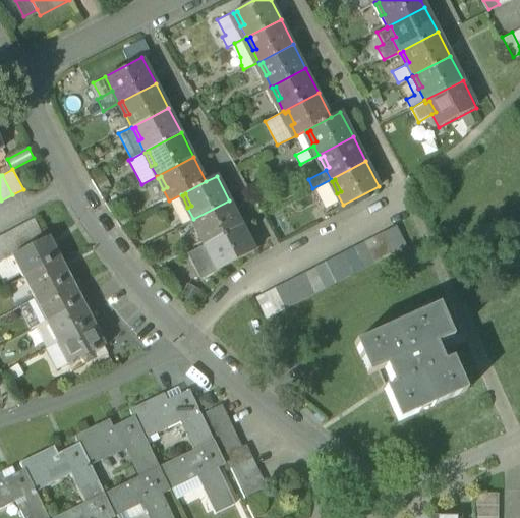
[(199,230),(207,243),(210,241),(242,225),(229,200),(193,219),(194,220),(197,218),(204,229),(199,230)]
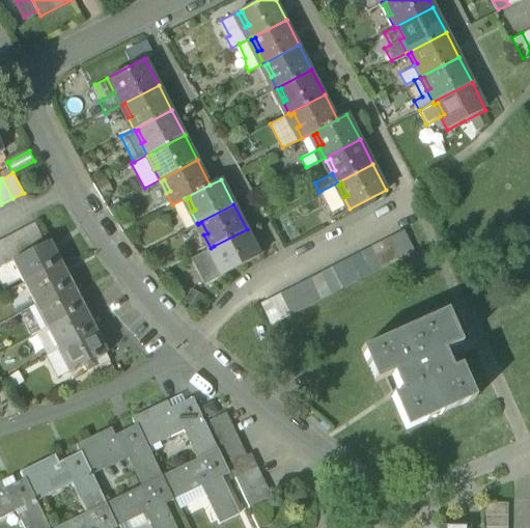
[(35,222),(23,228),(34,248),(46,242),(35,222)]
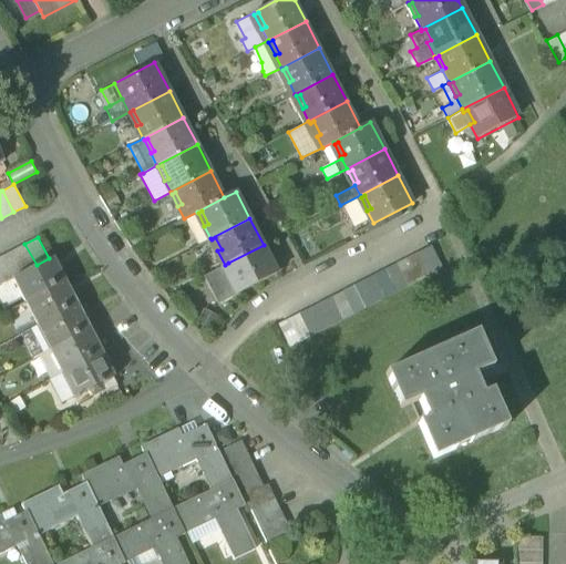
[(215,237),(212,239),(217,250),(222,249),(215,237)]
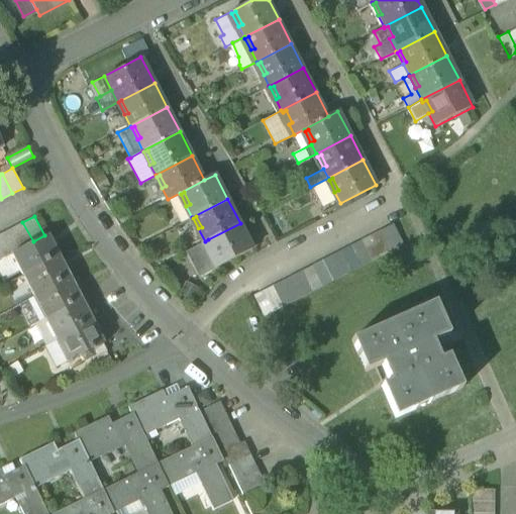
[(22,247),(33,241),(22,222),(12,227),(22,247)]
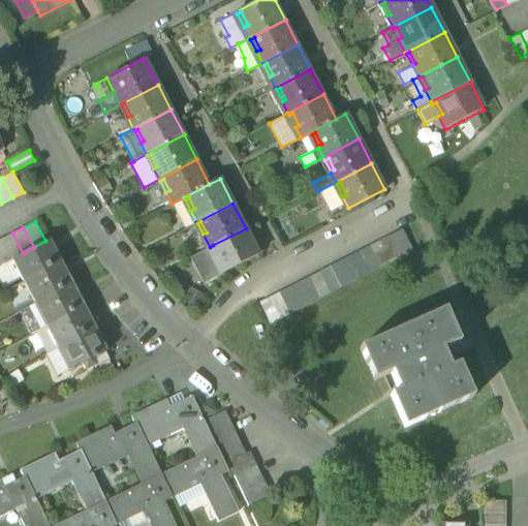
[(246,228),(213,245),(220,258),(217,260),(222,272),(258,253),(254,246),(246,228)]
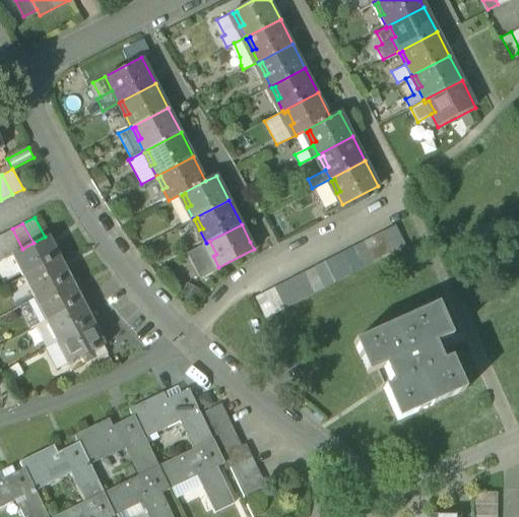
[(395,224),(382,231),(393,252),(406,245),(395,224)]
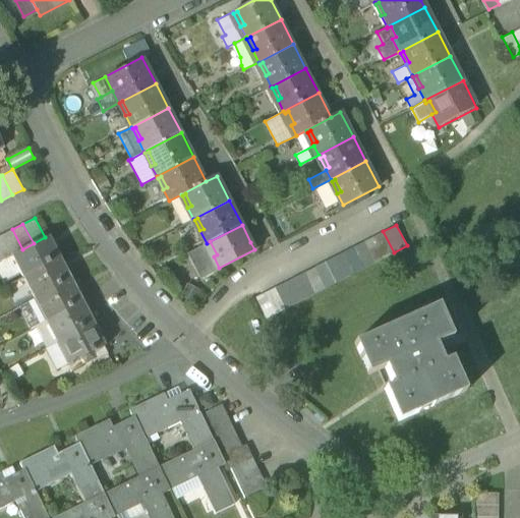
[(12,254),(22,249),(12,229),(2,234),(12,254)]
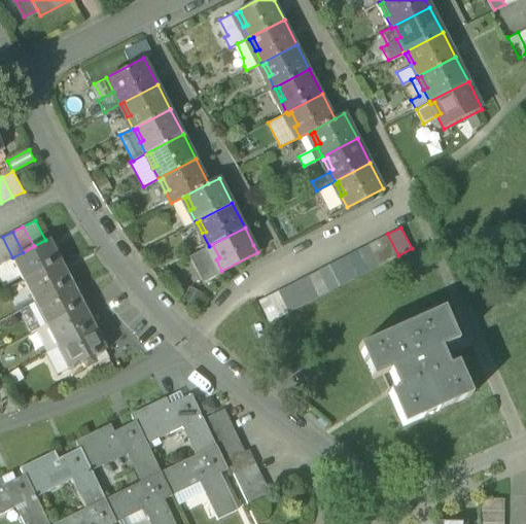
[(388,260),(398,255),(387,234),(378,239),(388,260)]
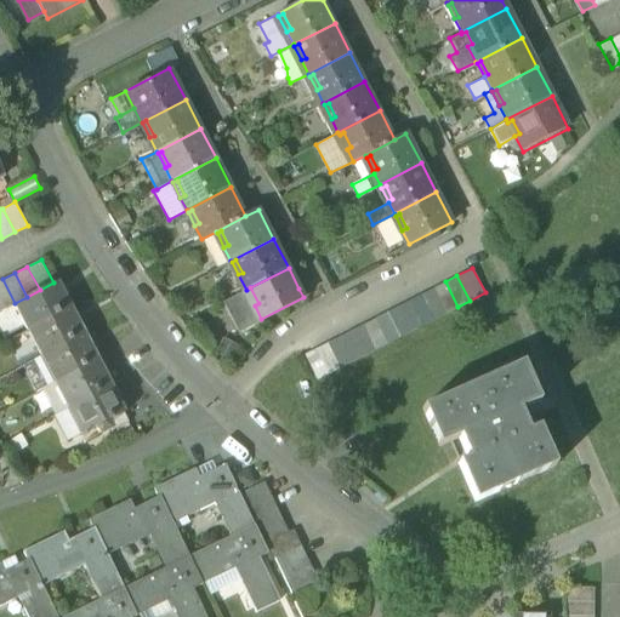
[(0,306),(3,309),(15,303),(3,279),(0,280),(0,306)]
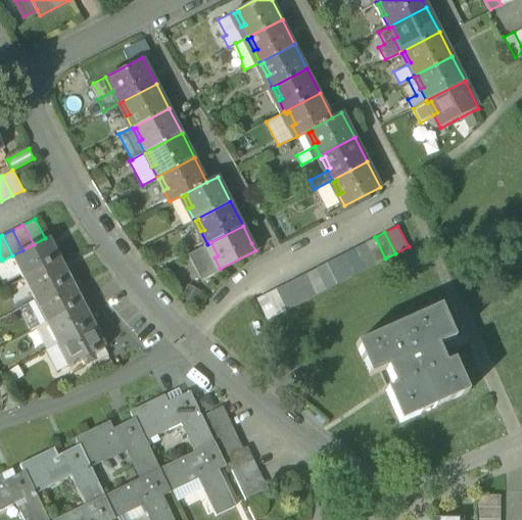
[(12,255),(24,278),(59,258),(48,236),(45,238),(34,244),(22,250),(12,255)]
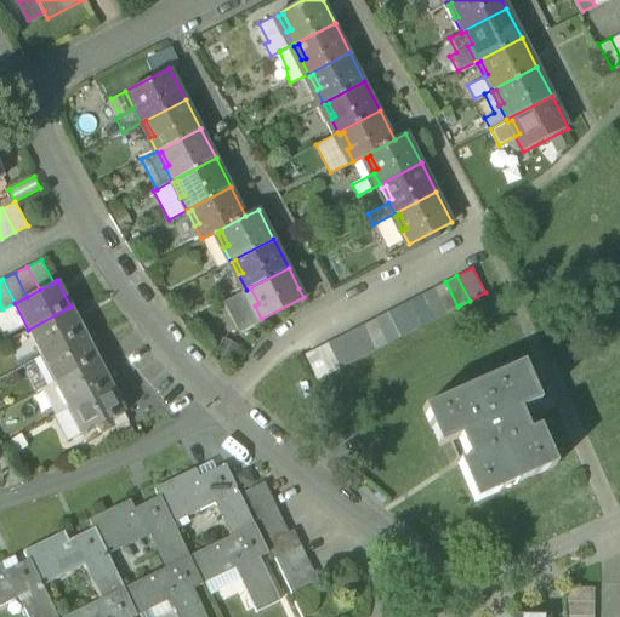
[(445,313),(458,307),(445,281),(433,287),(445,313)]
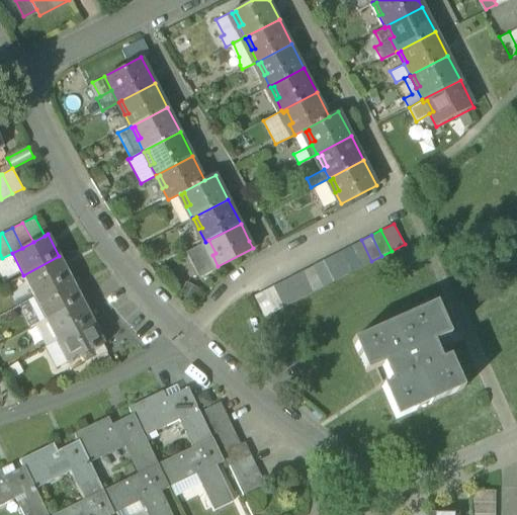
[(249,241),(253,248),(258,246),(255,238),(249,241)]
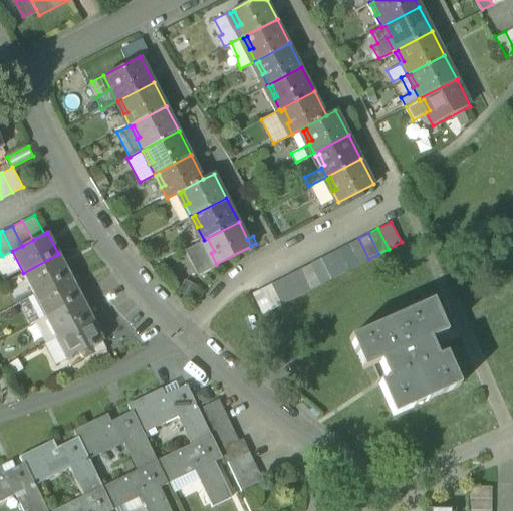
[(201,272),(216,264),(211,253),(214,251),(207,238),(204,240),(188,248),(201,272)]
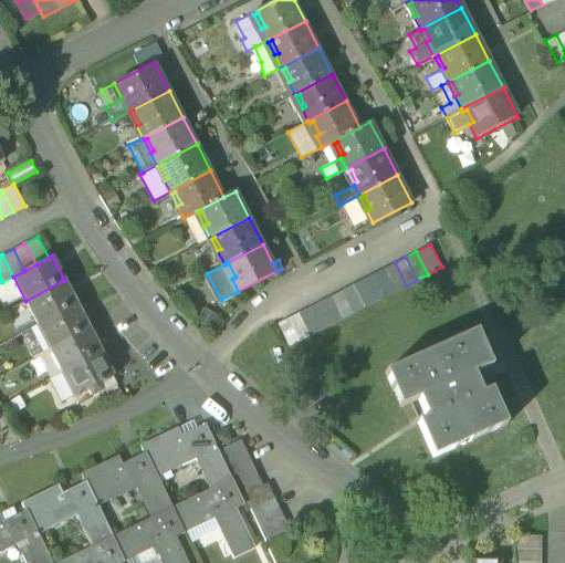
[(396,290),(406,285),(395,262),(384,268),(396,290)]
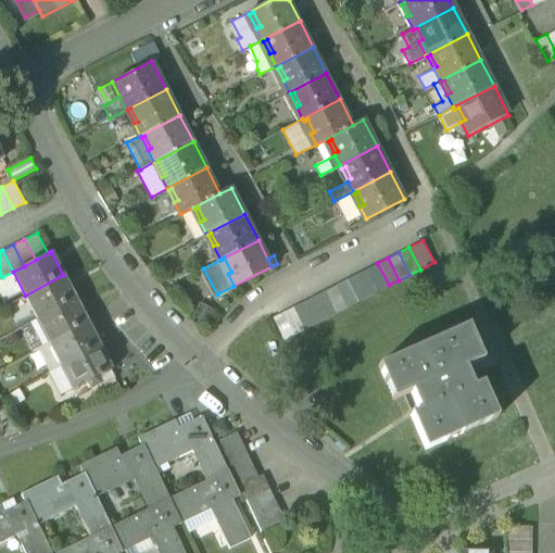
[(378,290),(389,285),(377,263),(367,268),(378,290)]
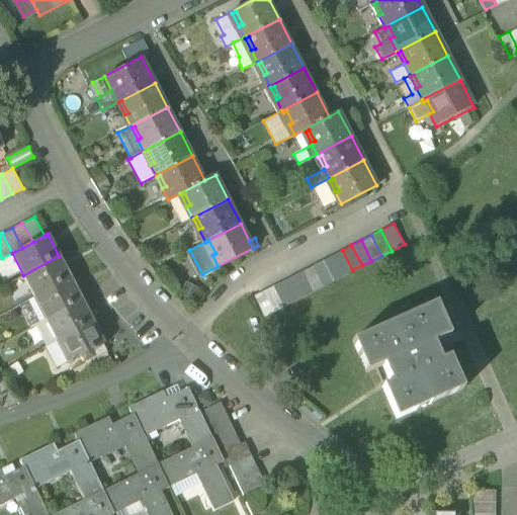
[(343,275),(352,270),(342,250),(332,255),(343,275)]
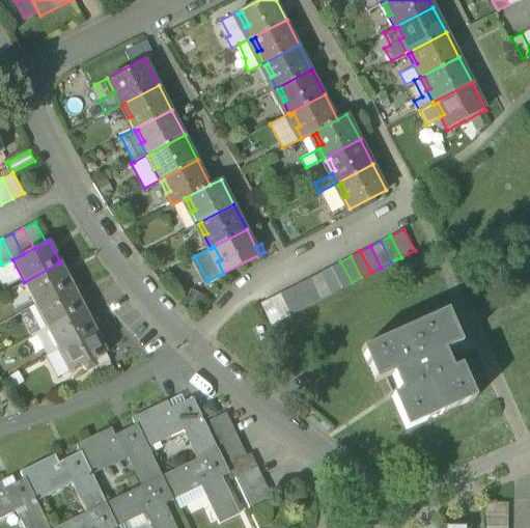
[(341,287),(352,282),(340,261),(331,267),(341,287)]
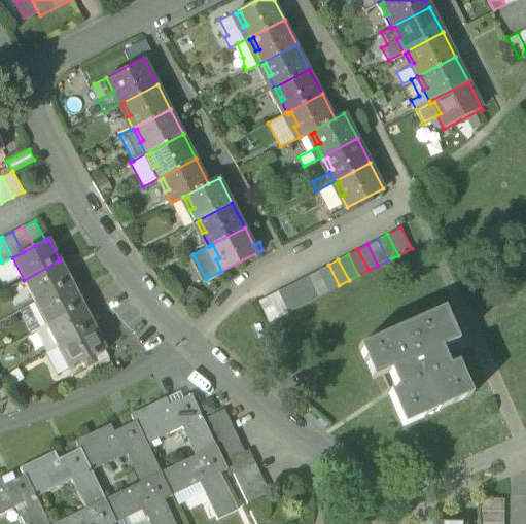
[(24,280),(35,302),(71,283),(60,260),(24,280)]
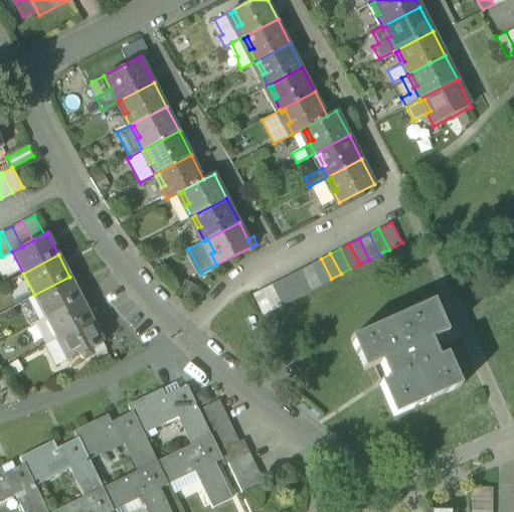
[(322,284),(331,279),(321,259),(311,264),(322,284)]
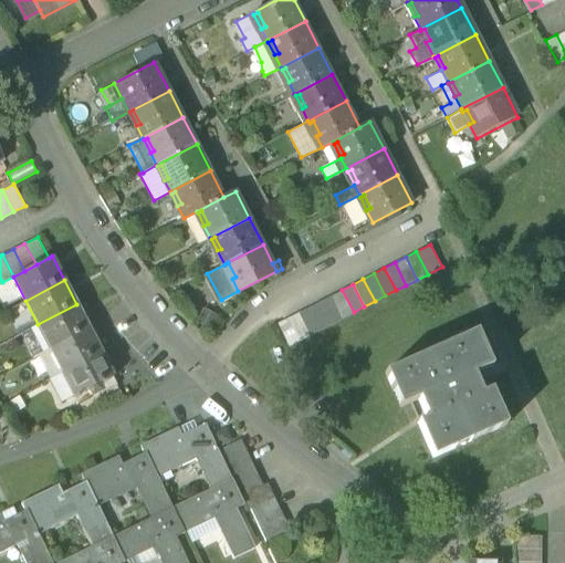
[(343,318),(354,312),(342,290),(332,295),(343,318)]
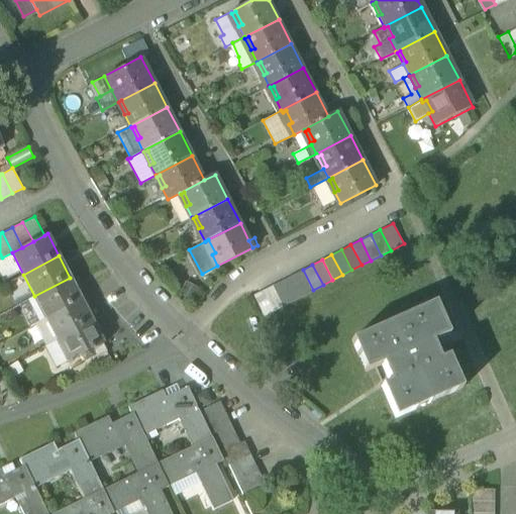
[(304,295),(313,290),(303,270),(293,274),(304,295)]
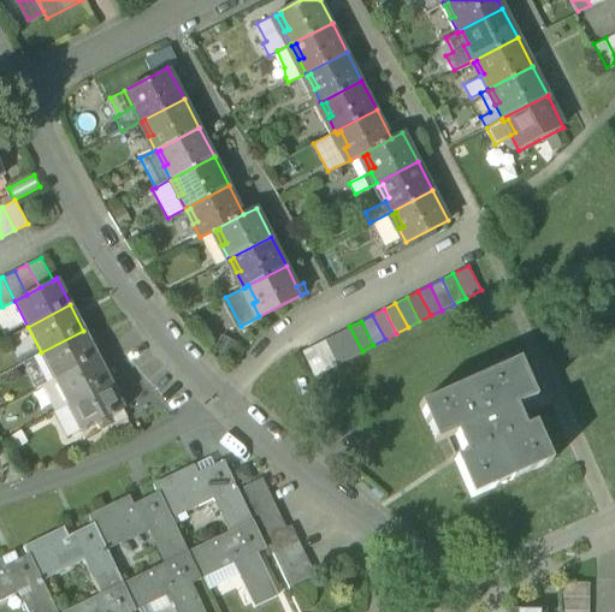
[(350,357),(362,351),(349,326),(338,332),(350,357)]
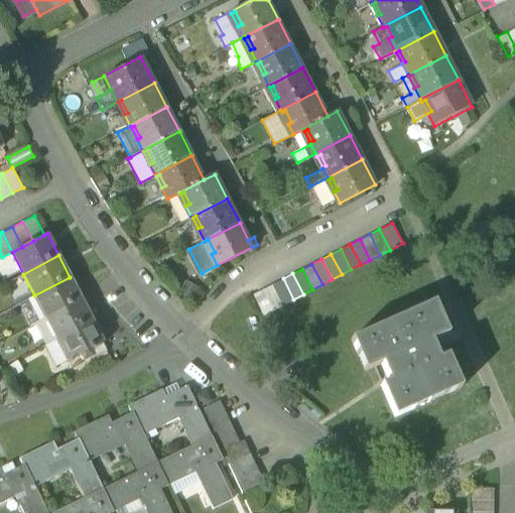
[(34,295),(45,316),(81,298),(70,277),(34,295)]
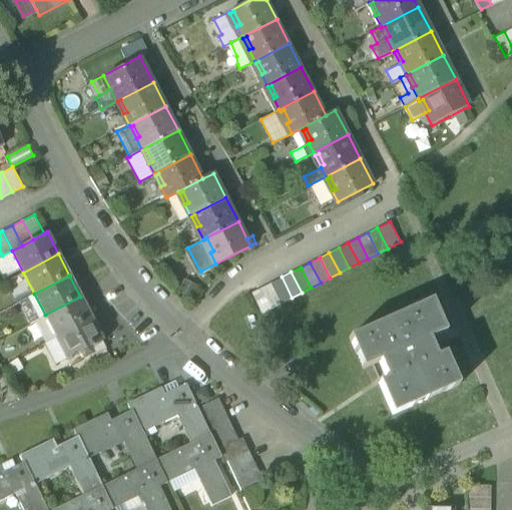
[(282,302),(292,298),(282,277),(272,282),(282,302)]
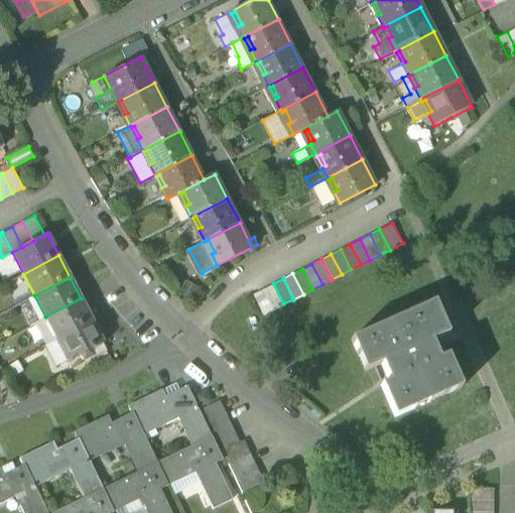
[(274,308),(283,303),(273,283),(263,288),(274,308)]
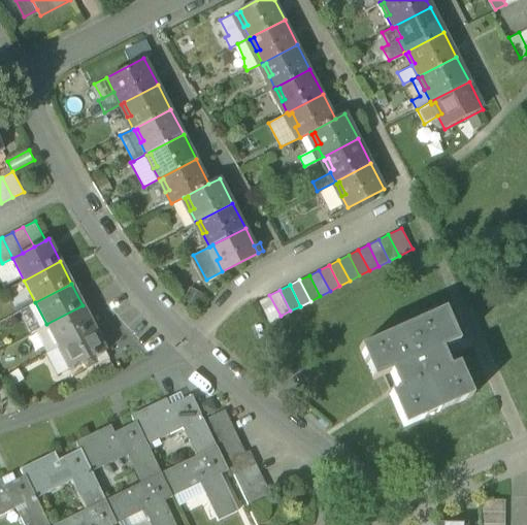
[(260,300),(270,321),(281,316),(269,295),(260,300)]
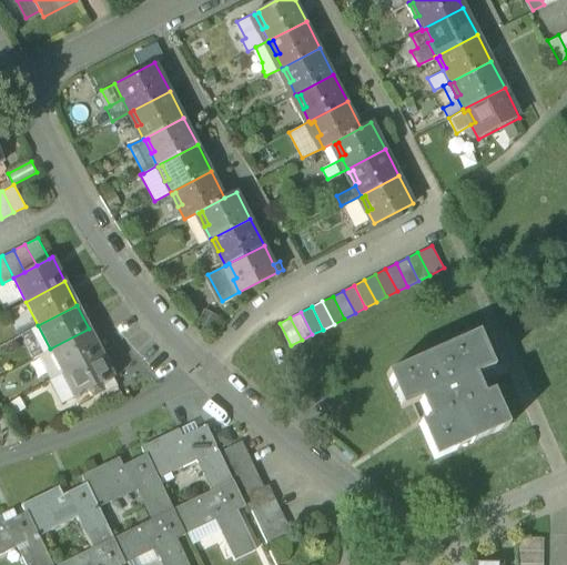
[(34,357),(39,355),(50,349),(38,325),(22,334),(34,357)]
